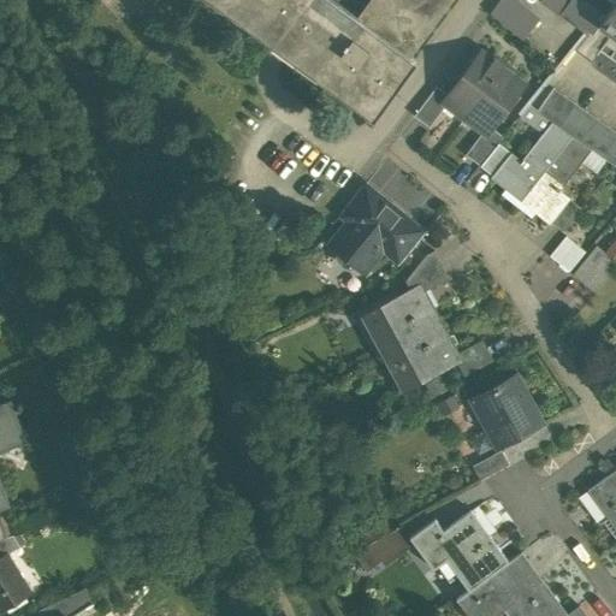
[(372,108),(451,0),(213,0),(223,6),(226,1),(288,47),(372,108)]
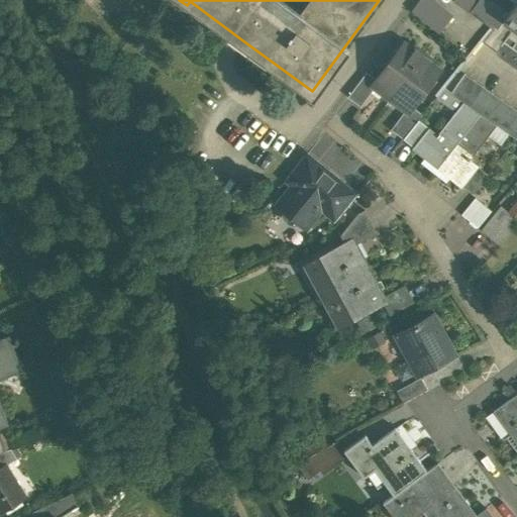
[(444,8),(434,0),(418,0),(411,11),(438,33),(451,16),(442,9),(444,8)]
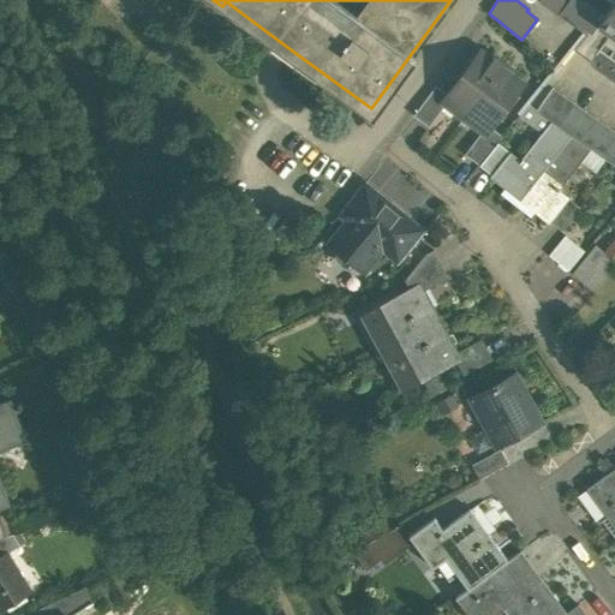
[(541,0),(539,1),(560,16),(569,0),(541,0)]
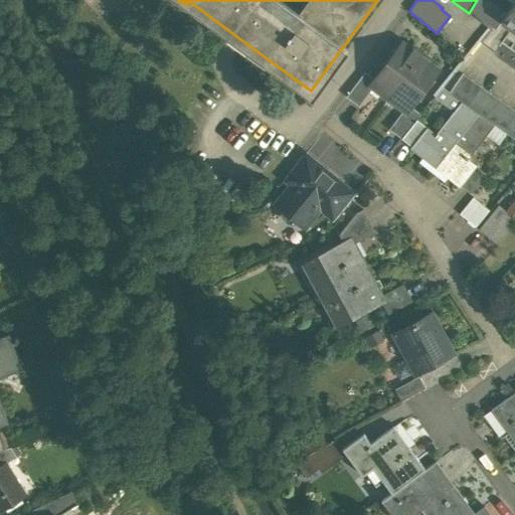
[(477,0),(469,13),(489,27),(491,25),(494,27),(499,20),(506,11),(490,0),(477,0)]
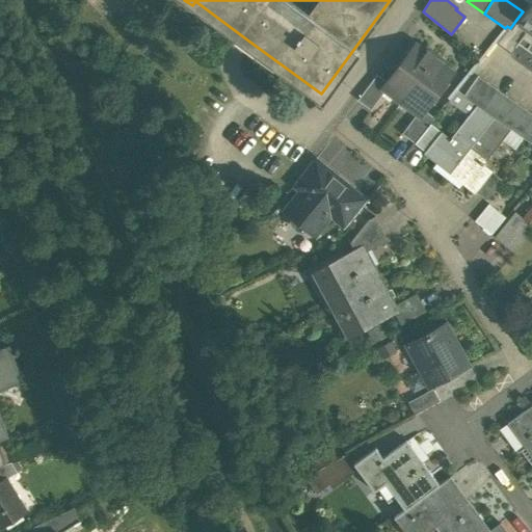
[(531,0),(530,0),(523,11),(515,21),(527,29),(521,38),(531,46),(531,0)]
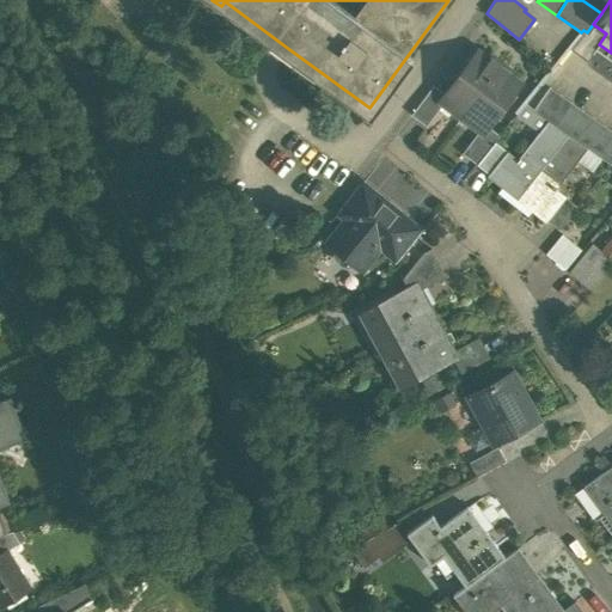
[(487,59),(476,51),(445,93),(438,103),(440,104),(444,99),(445,101),(463,114),(501,63),(489,55),(487,59)]
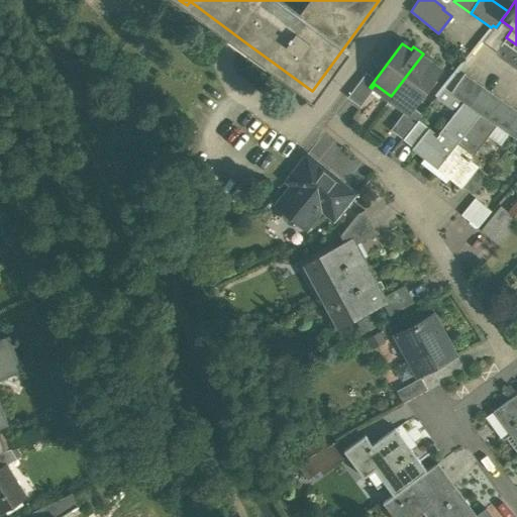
[(423,54),(391,96),(407,108),(408,109),(405,113),(406,114),(412,106),(438,71),(430,65),(432,61),(423,54)]
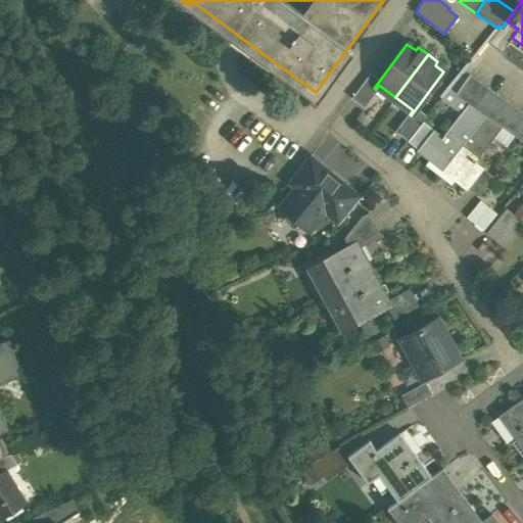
[(370,73),(351,98),(364,107),(380,86),(379,85),(376,89),(374,88),(380,80),(370,73)]
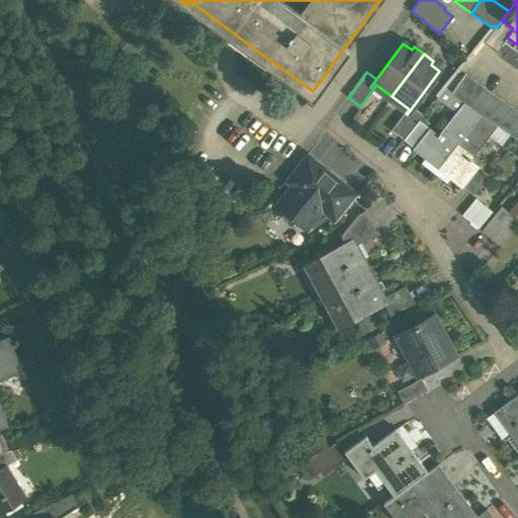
[(517,137),(517,110),(465,74),(451,93),(480,113),(497,125),(517,140),(517,137)]
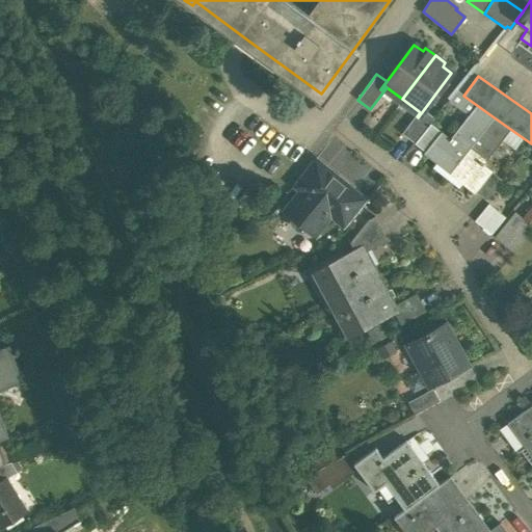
[(476,105),(451,138),(442,131),(425,152),(425,153),(449,173),(493,116),(476,105)]
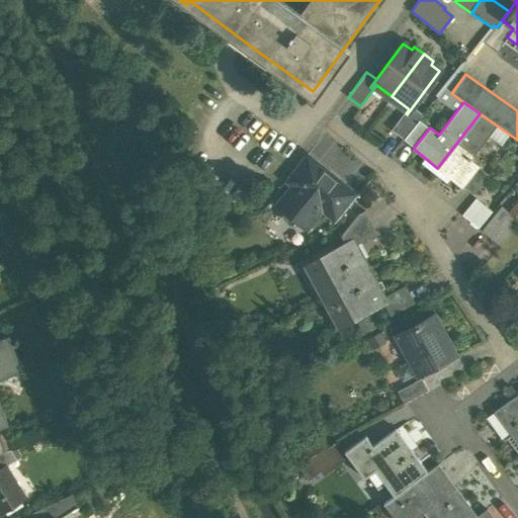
[(408,108),(391,130),(403,139),(403,138),(419,118),(422,114),(413,106),(407,114),(406,113),(409,109),(408,108)]
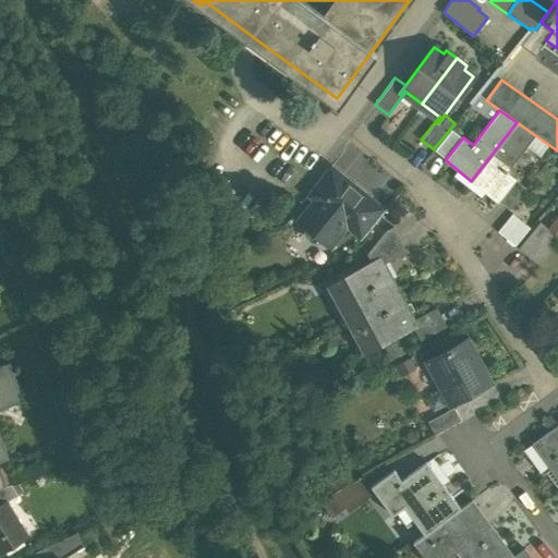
[(517,122),(471,181),(498,202),(499,199),(516,179),(507,172),(535,135),(517,122)]
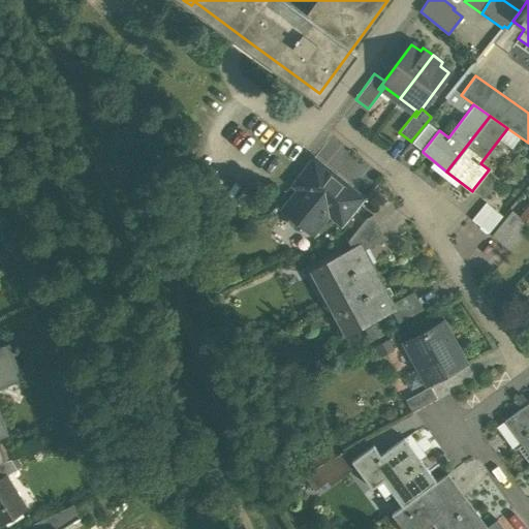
[(428,121),(411,141),(423,151),(439,130),(428,121)]
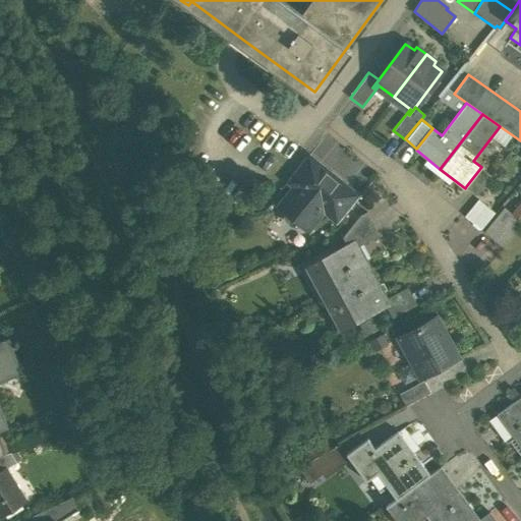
[(307,158),(291,179),(299,186),(315,165),(307,158)]
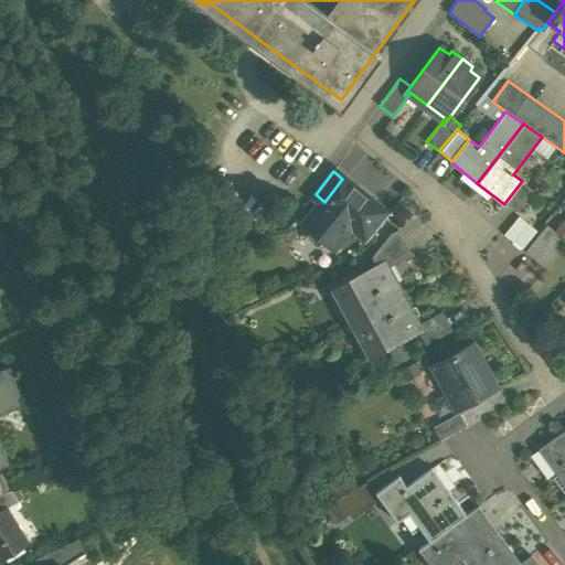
[(360,190),(345,179),(344,180),(342,179),(324,202),(305,225),(331,247),(349,226),(353,230),(373,204),(374,202),(366,196),(364,199),(358,193),(360,190)]
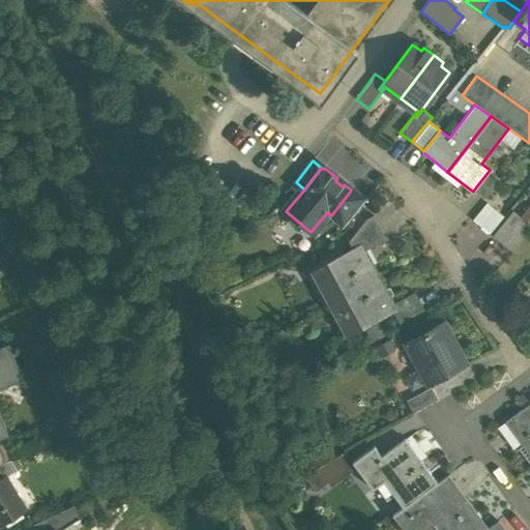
[(490,170),(474,189),(484,198),(500,178),(490,170)]
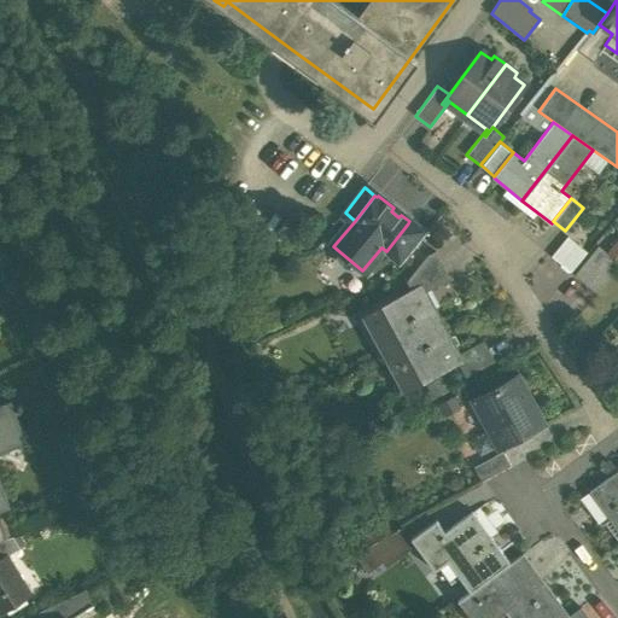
[(408,223),(386,251),(398,261),(402,257),(404,260),(420,239),(418,238),(420,234),(408,223)]
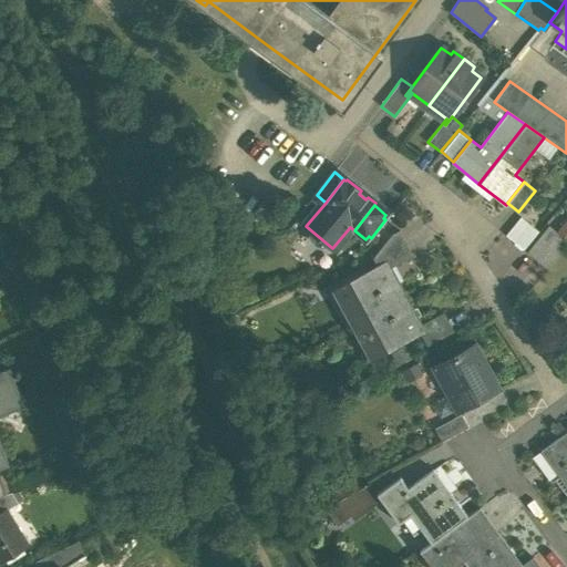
[(522,217),(506,235),(524,248),(538,232),(522,217)]
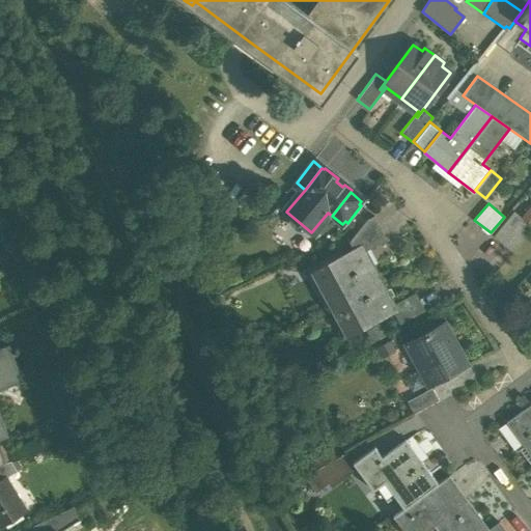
[(530,206),(522,218),(530,226),(530,206)]
